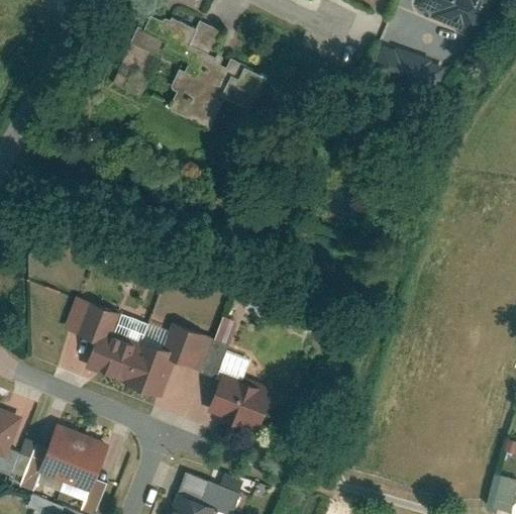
[(483,37),(497,0),(414,0),(411,9),(483,37)]
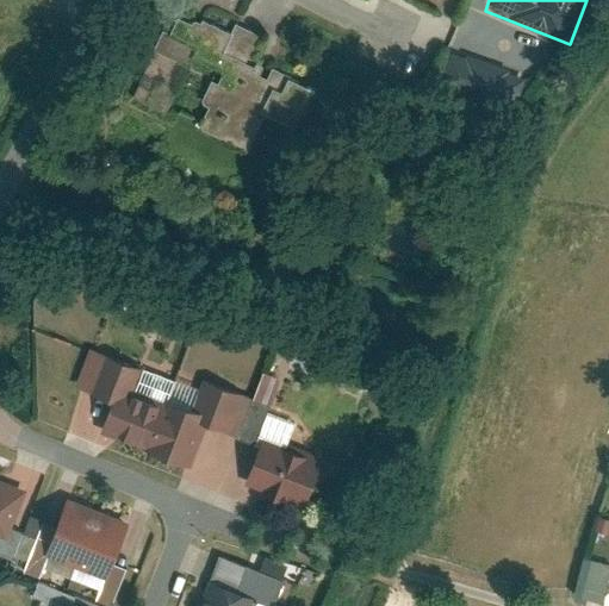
[(210,137),(248,152),(263,117),(290,127),(309,86),(269,69),(267,75),(247,67),(260,37),(235,26),(231,35),(180,12),(162,54),(216,76),(205,102),(222,110),(210,137)]
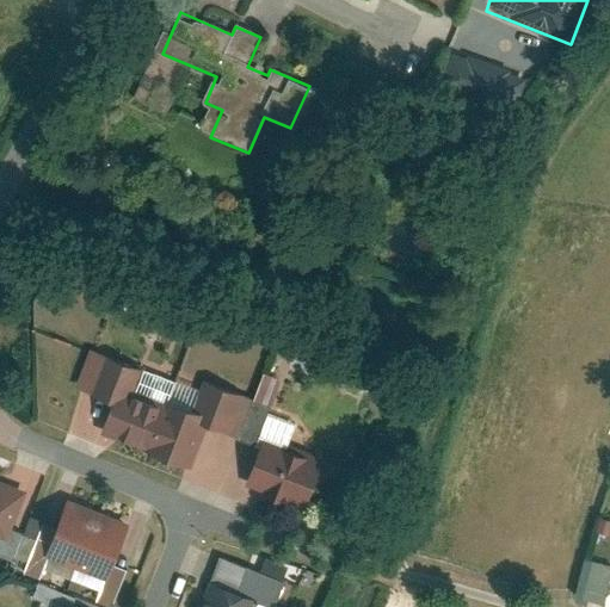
[(437,51),(427,91),(507,111),(517,72),(437,51)]
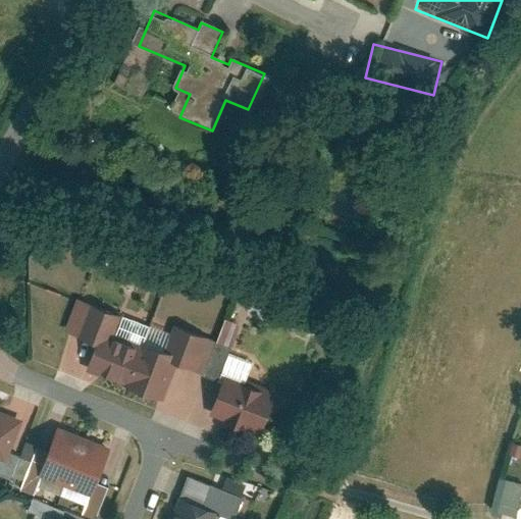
[(139,342),(113,331),(119,317),(87,304),(73,335),(93,344),(83,369),(160,399),(174,362),(201,371),(212,340),(171,324),(162,350),(139,342)]
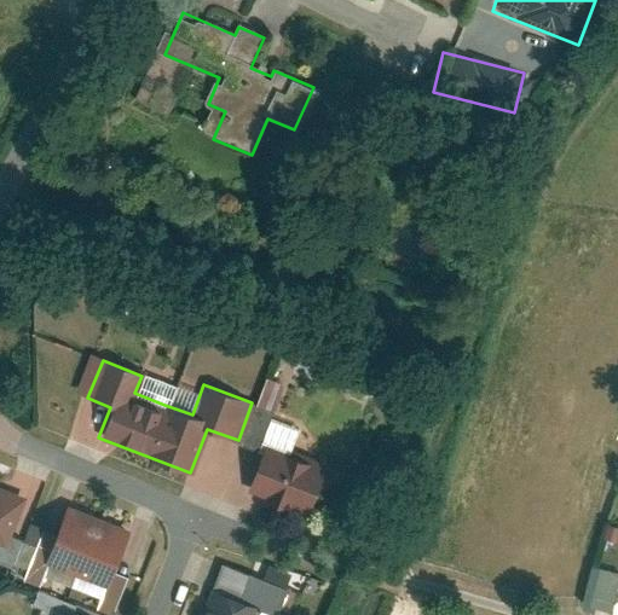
[(255,404),(272,410),(282,384),(265,378),(255,404)]
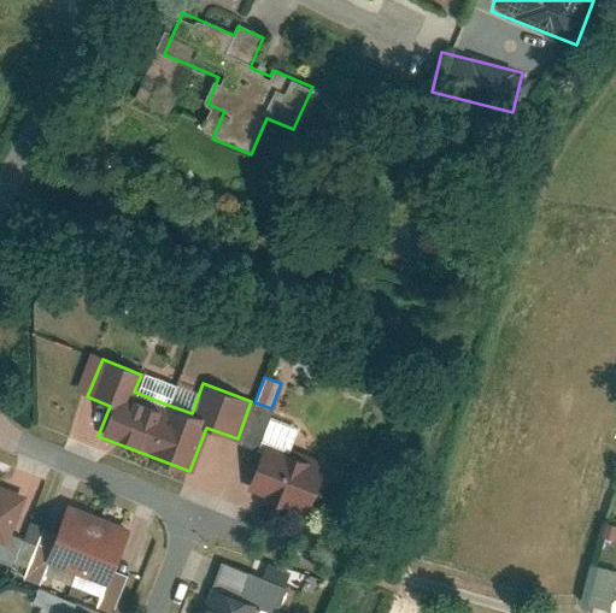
[(251,401),(238,438),(257,446),(271,408),(254,402),(251,401)]
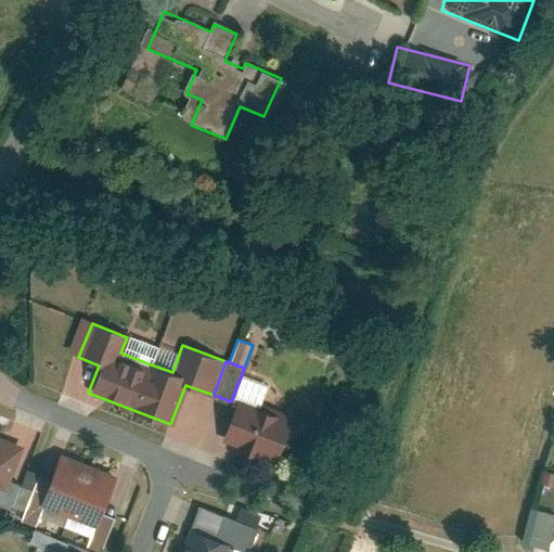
[(288,415),(235,399),(222,441),(274,458),(288,415)]
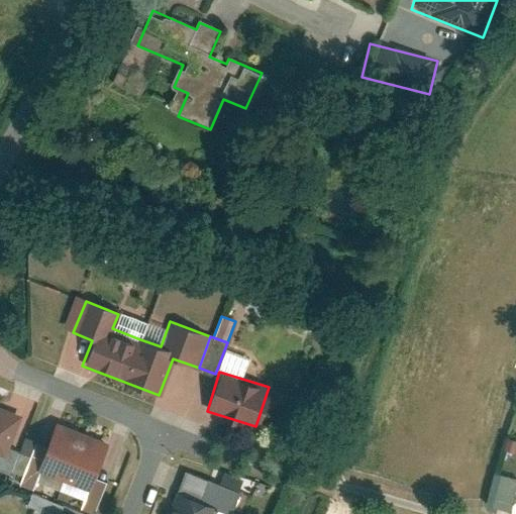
[(0,453),(5,455),(20,416),(0,407),(0,453)]
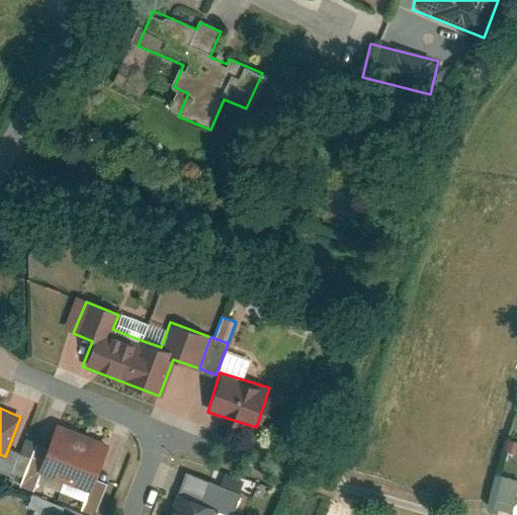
[(108,450),(56,429),(46,453),(37,474),(90,495),(95,482),(108,450)]
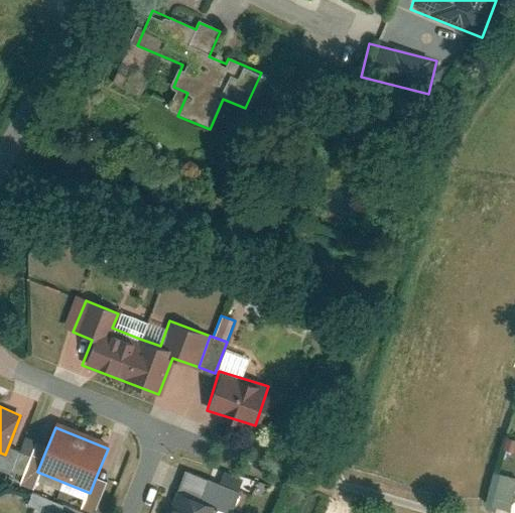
[(33,447),(19,484),(30,488),(37,472),(45,452),(33,447)]
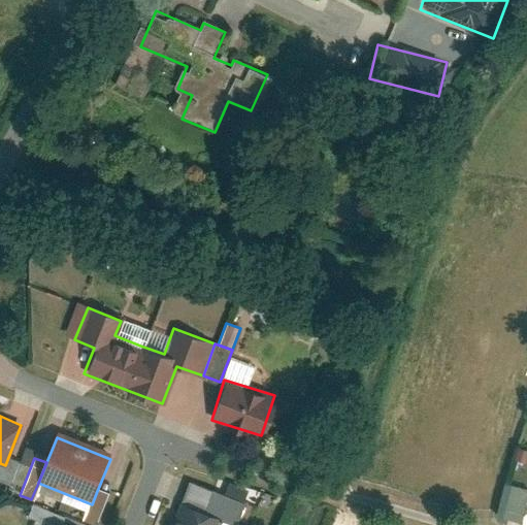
[(192,481),(184,502),(235,522),(239,524),(248,502),(192,481)]
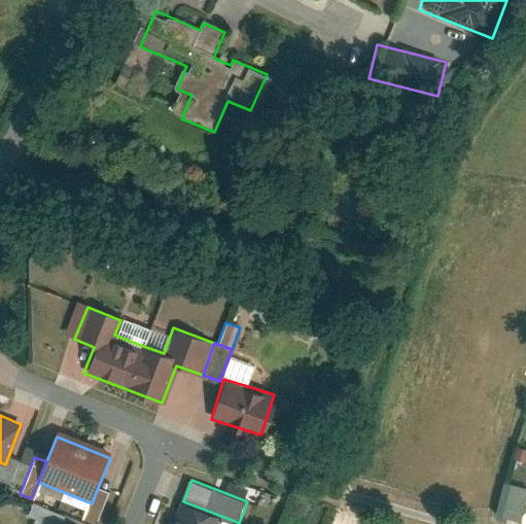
[(516,523),(523,490),(497,484),(490,517),(516,523)]
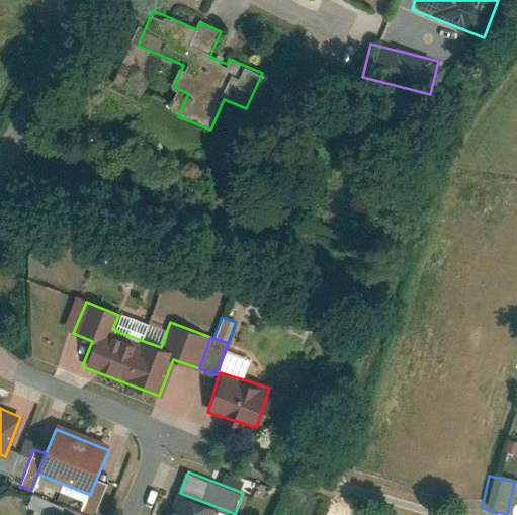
[(83,511),(89,514),(97,514),(108,487),(95,482),(90,495),(83,511)]
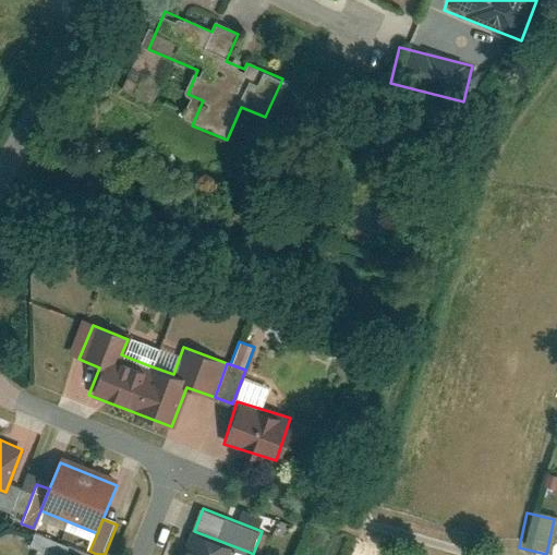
[(194,531),(183,554),(247,554),(249,552),(194,531)]
